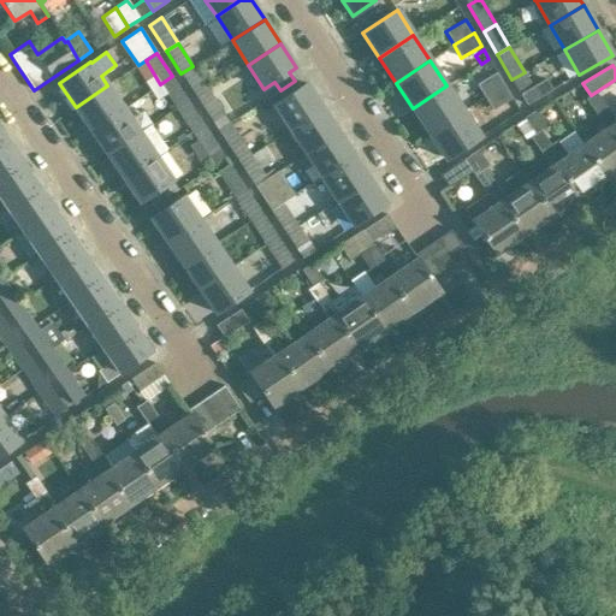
[(193,66),(181,73),(196,98),(208,90),(193,66)]
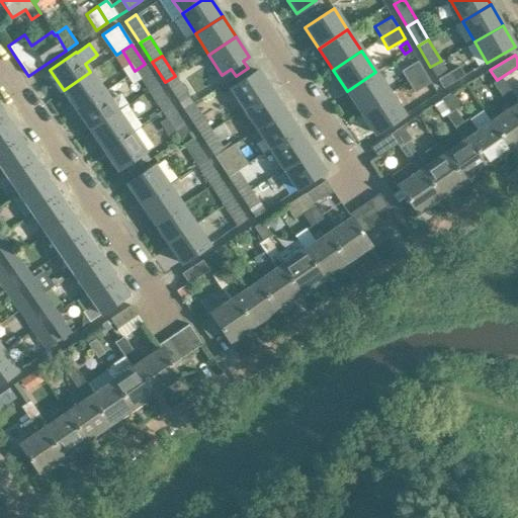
[(418,61),(401,71),(408,82),(424,72),(418,61)]
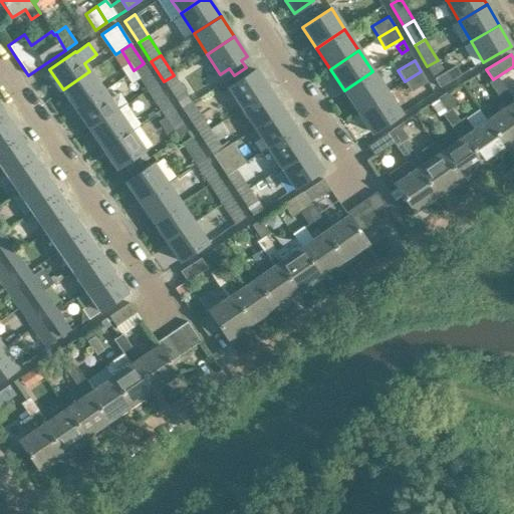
[(438,60),(427,66),(440,87),(461,75),(455,66),(445,72),(438,60)]
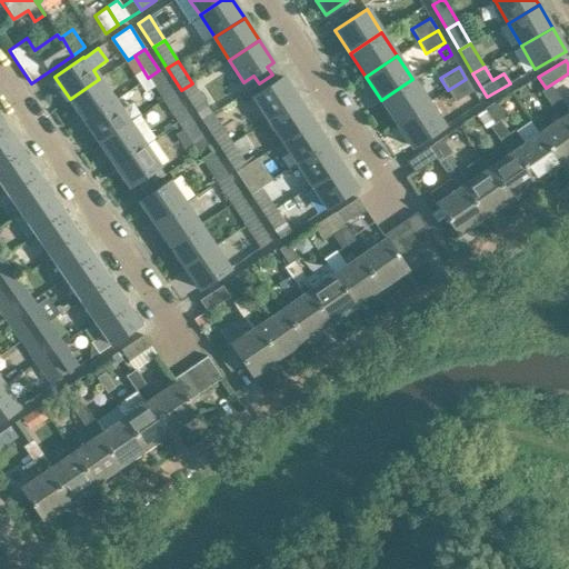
[(159,70),(148,78),(162,99),(173,92),(159,70)]
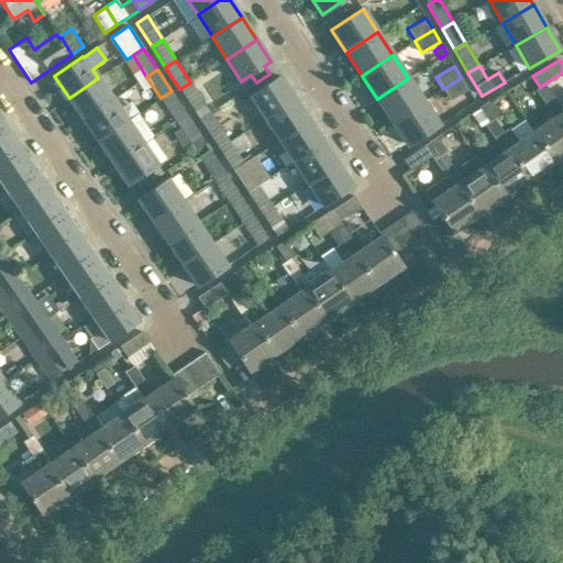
[(251,96),(263,114),(265,118),(295,98),(280,76),(251,96)]
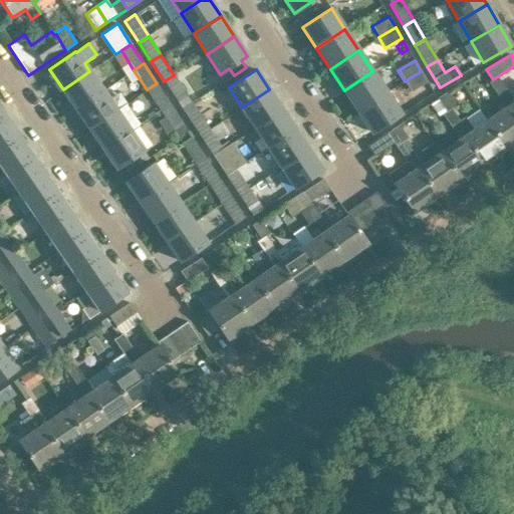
[(89,71),(63,89),(76,109),(103,91),(89,71)]
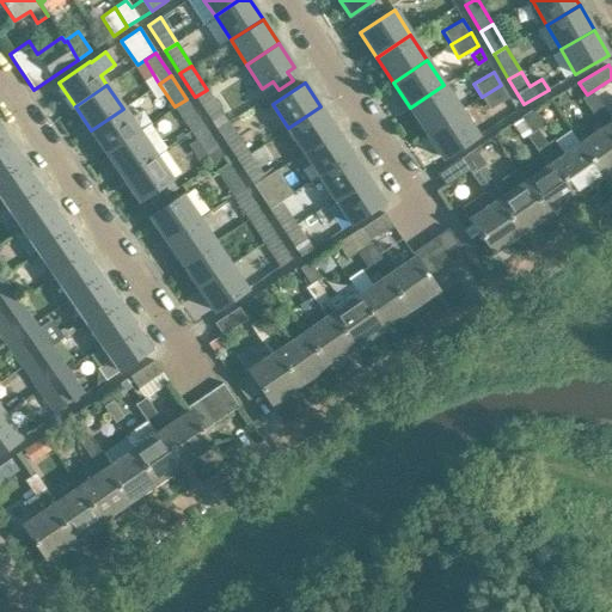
[(444,85),(410,108),(427,133),(460,111),(444,85)]
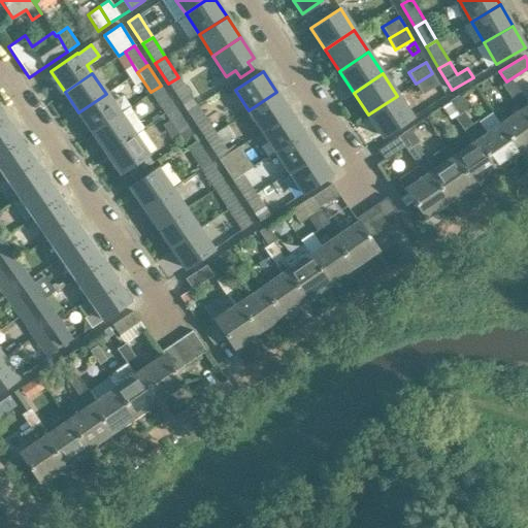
[(432,73),(416,84),(422,95),(438,85),(432,73)]
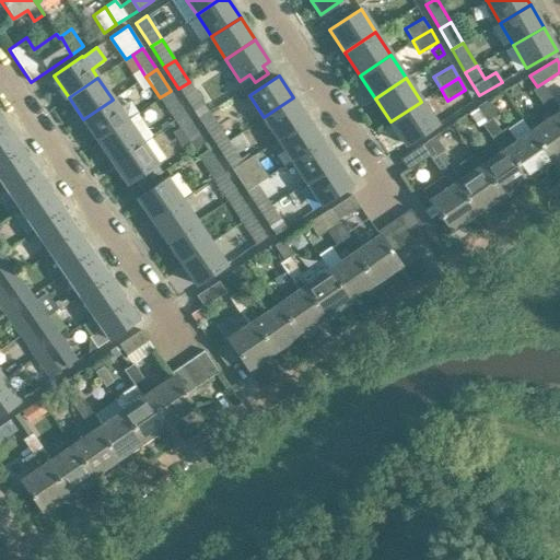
[(189,82),(178,89),(194,112),(203,104),(189,82)]
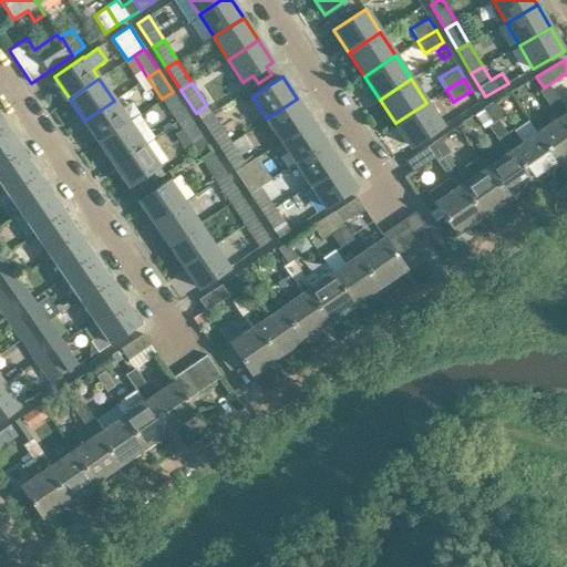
[(539,91),(548,104),(558,98),(549,84),(539,91)]
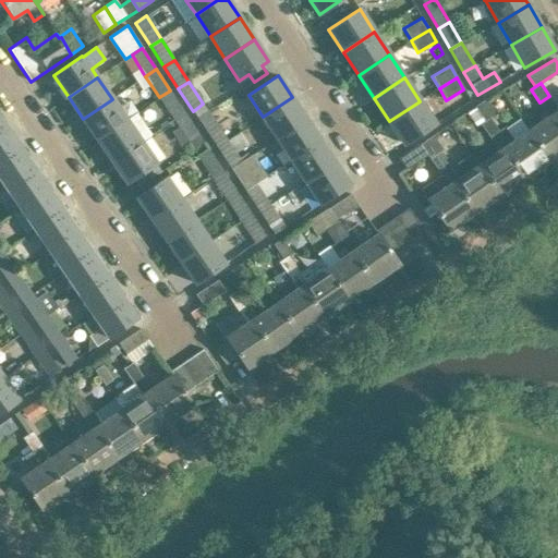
[(170,91),(159,97),(173,119),(184,111),(170,91)]
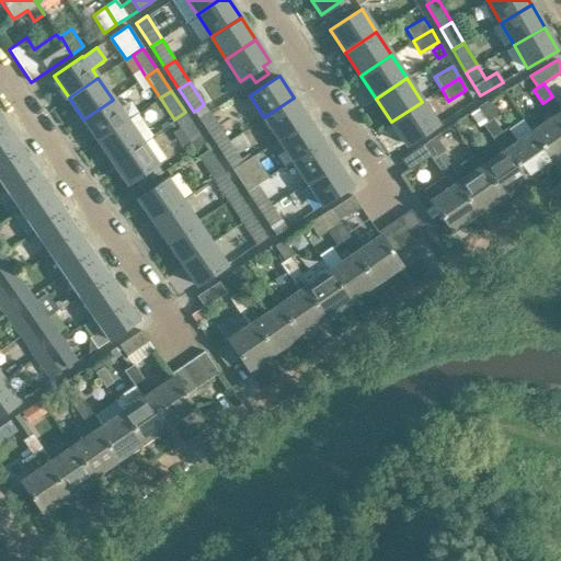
[(560,110),(552,96),(542,103),(552,116),(557,113),(560,119),(560,110)]
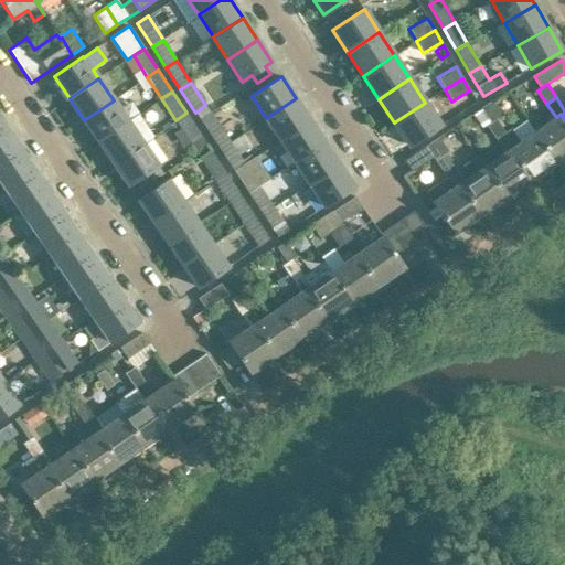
[(296,98),(266,118),(280,140),(310,120),(296,98)]
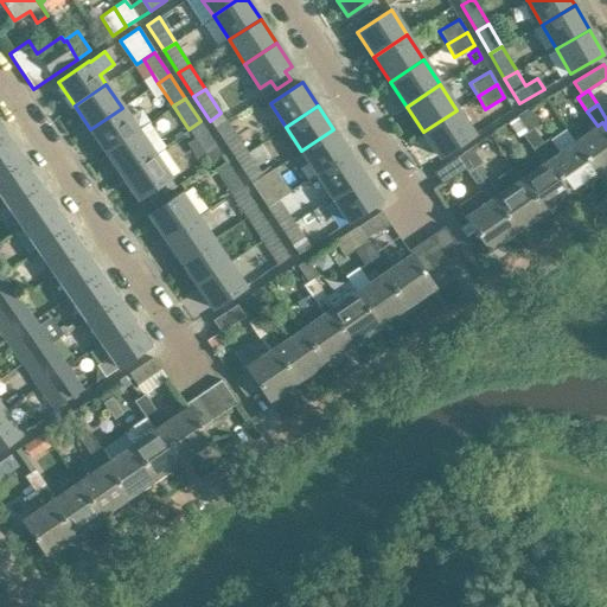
[(122,108),(90,129),(107,153),(139,131),(122,108)]
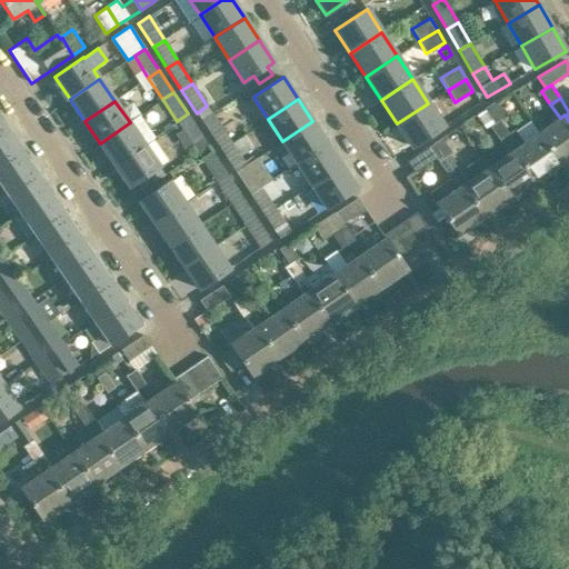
[(490,106),(485,109),(495,123),(500,120),(506,117),(496,102),(490,106)]
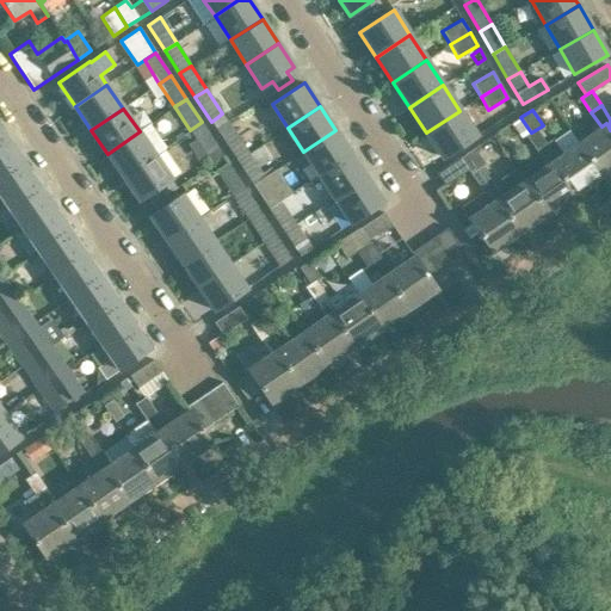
[(460,111),(426,133),(443,158),(476,136),(460,111)]
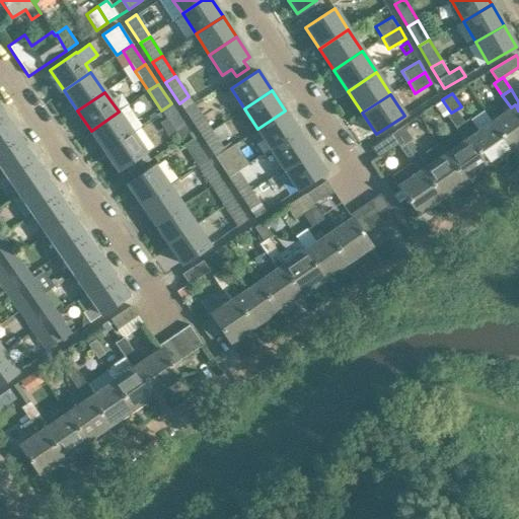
[(451,113),(442,99),(435,104),(444,118),(447,116),(455,128),(464,122),(456,109),(451,113)]
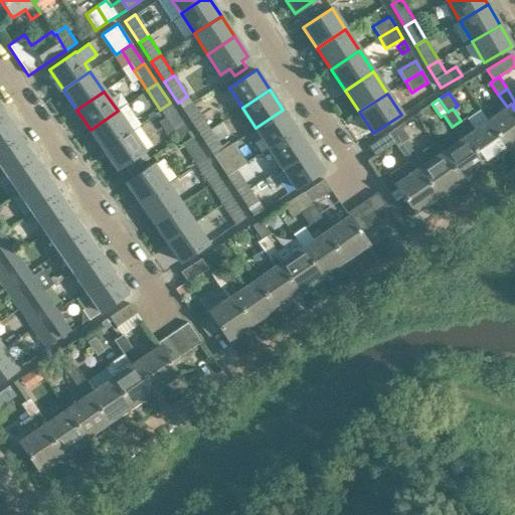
[(192,102),(182,109),(200,136),(209,129),(192,102)]
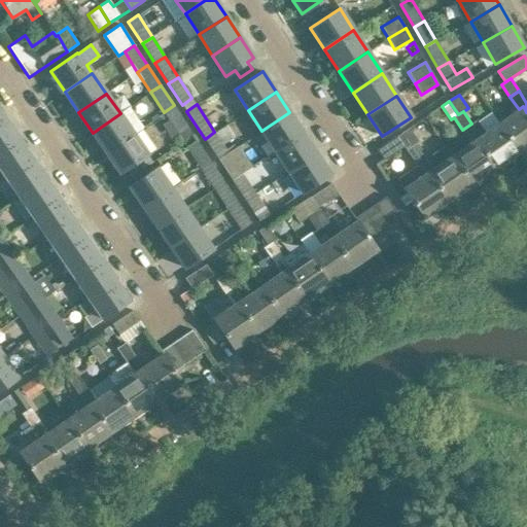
[(174,105),(164,112),(178,134),(187,127),(174,105)]
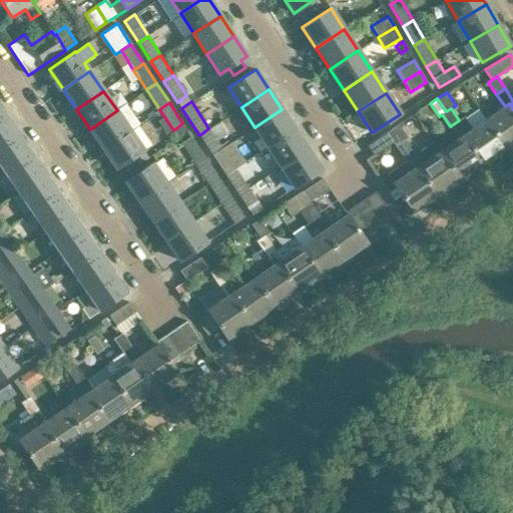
[(505,106),(486,119),(506,148),(512,143),(512,109),(509,103),(505,106)]
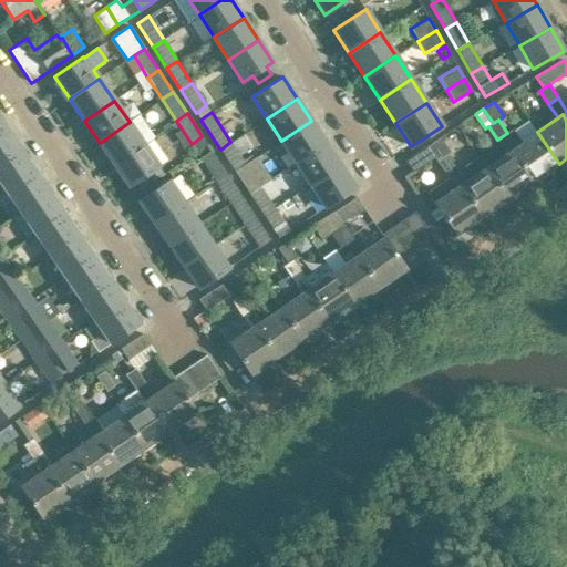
[(130,122),(100,143),(114,164),(144,144),(154,137),(140,115),(130,122)]
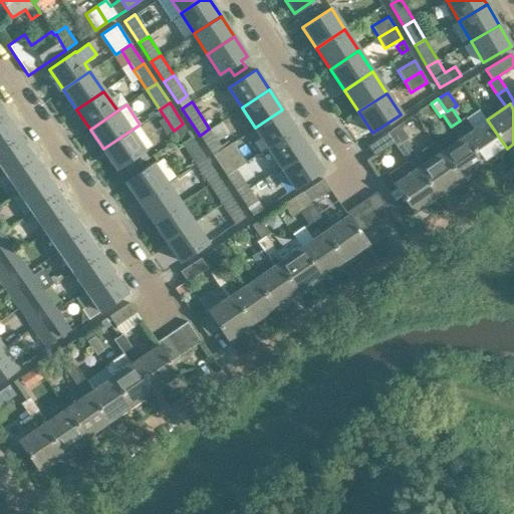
[(282,109),(255,127),(268,148),(295,130),(282,109)]
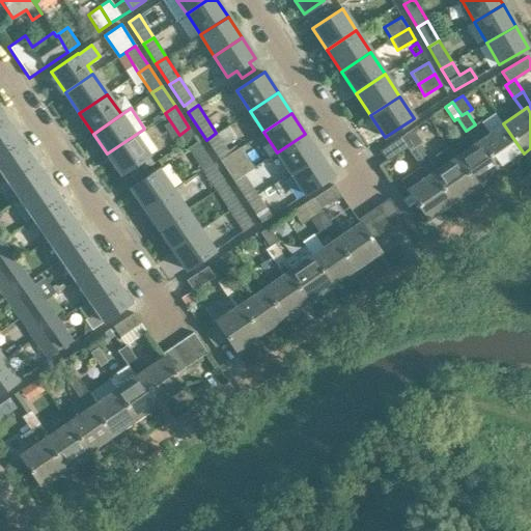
[(5,118),(0,121),(0,151),(19,139),(5,118)]
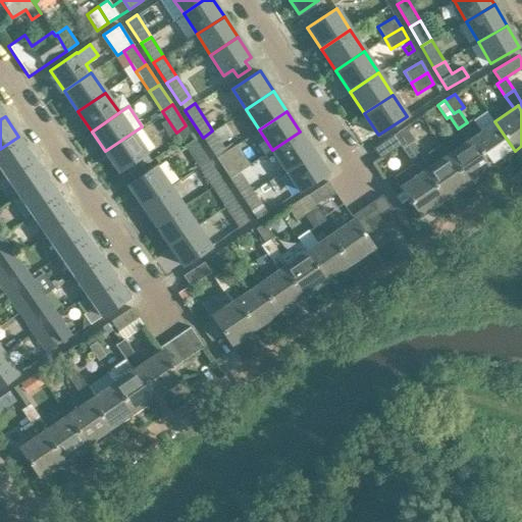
[(467,122),(458,128),(467,141),(471,138),(491,167),(515,151),(494,121),(475,135),(467,122)]
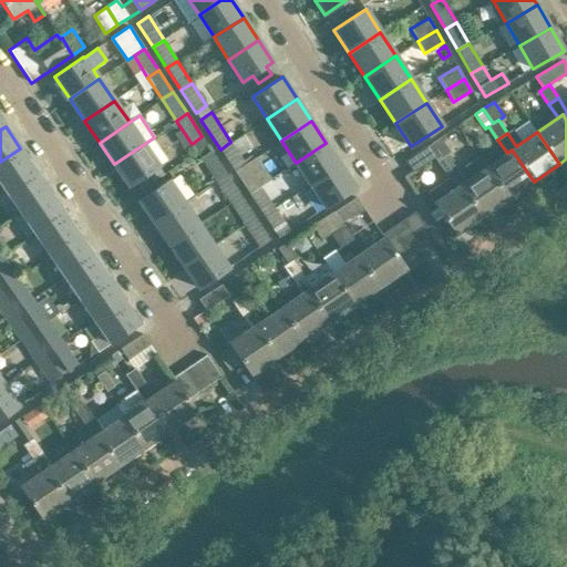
[(440,137),(432,143),(442,158),(447,155),(451,152),(440,137)]
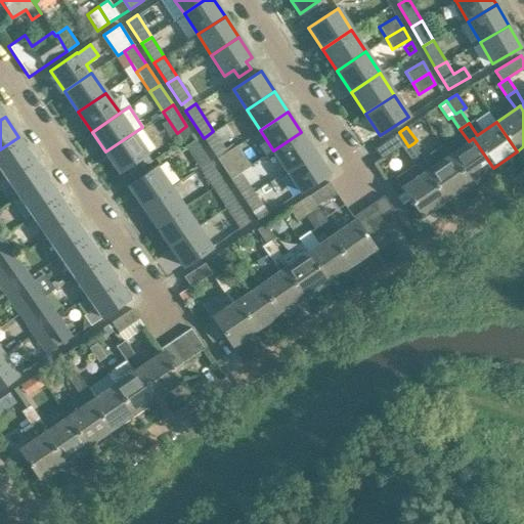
[(213,131),(204,138),(217,159),(236,145),(236,144),(227,151),(213,131)]
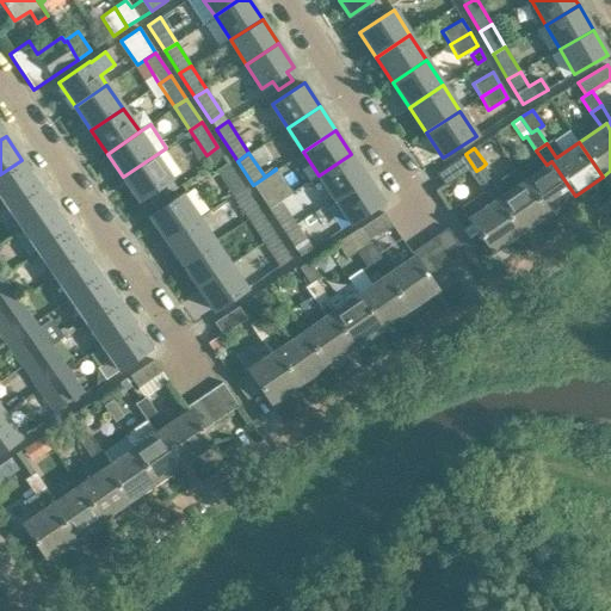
[(351,154),(319,176),(334,199),(366,178),(351,154)]
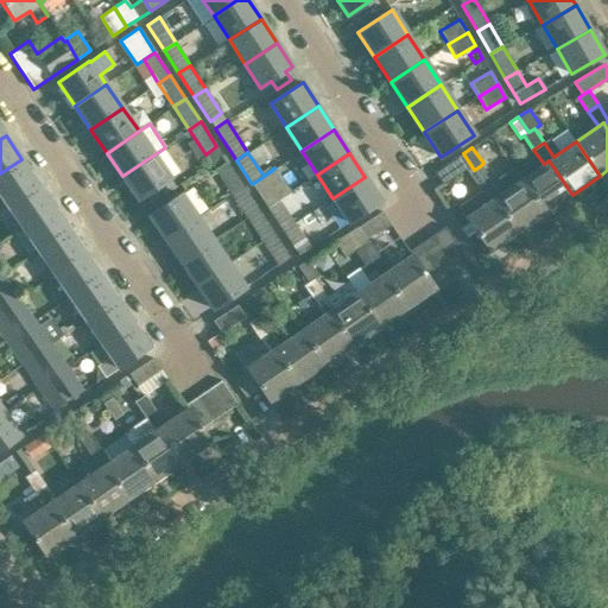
[(463,153),(435,172),(442,184),(466,169),(479,188),(489,181),(480,166),(474,170),(463,153)]
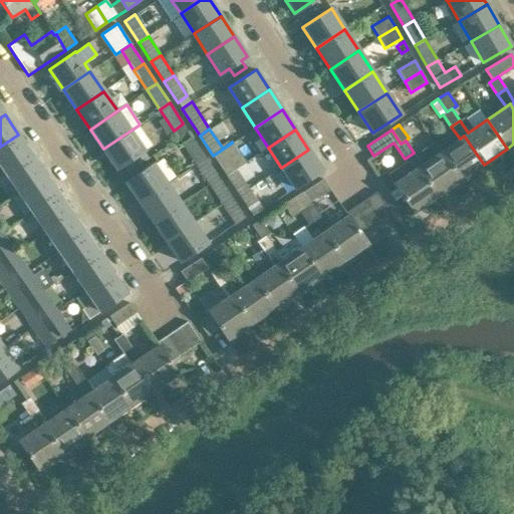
[(131,131),(103,149),(117,169),(123,165),(129,172),(140,164),(135,157),(144,151),(131,131)]
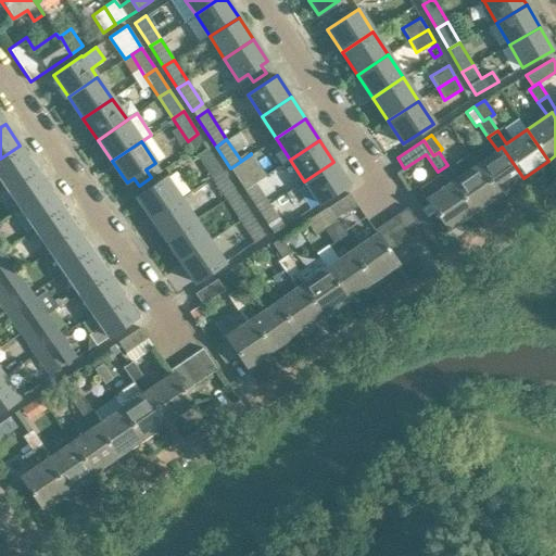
[(35,167),(20,146),(0,159),(0,179),(4,187),(35,167)]
